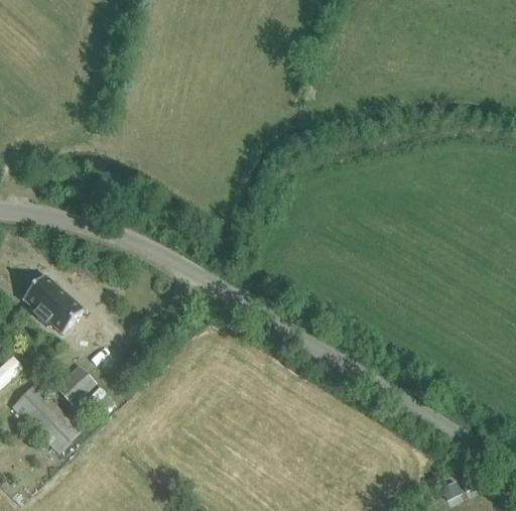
[(38,310),(35,313),(46,324),(49,321),(62,332),(84,308),(44,273),(23,297),(38,310)]
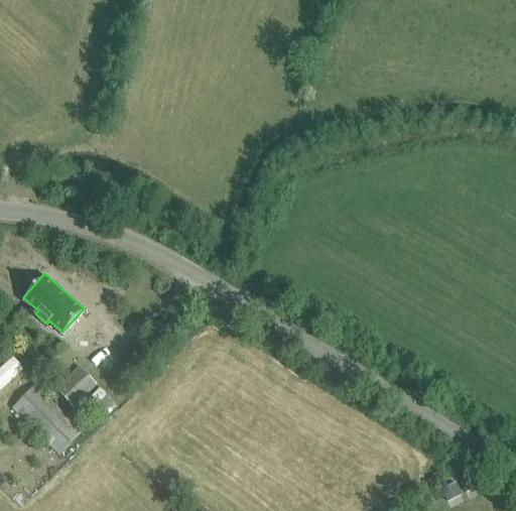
[(57,389),(74,405),(97,383),(81,367),(57,389)]
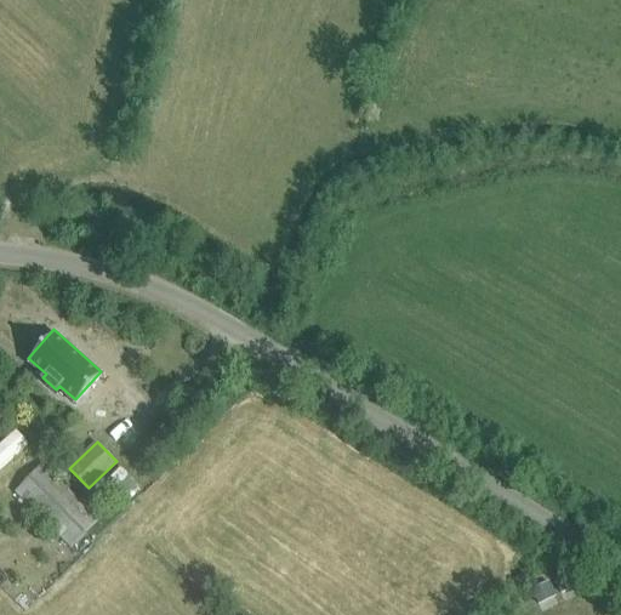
[(15,488),(24,497),(17,504),(28,514),(34,508),(69,544),(97,517),(43,462),(15,488)]
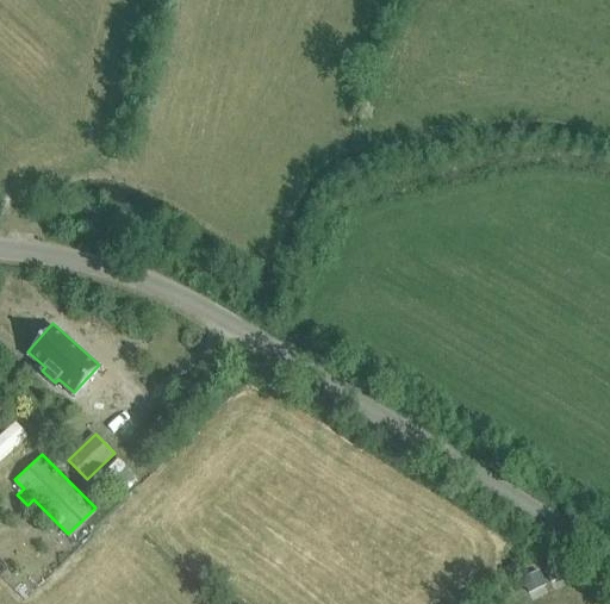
[(545,565),(551,579),(568,571),(561,556),(545,565)]
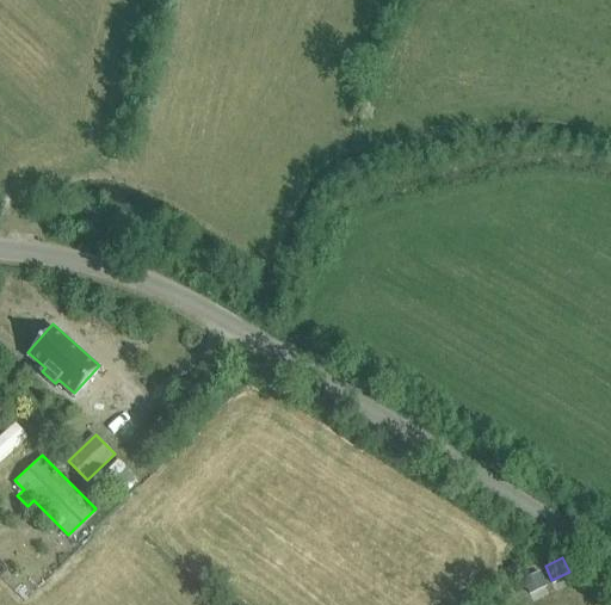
[(539,568),(523,576),(530,591),(547,582),(539,568)]
